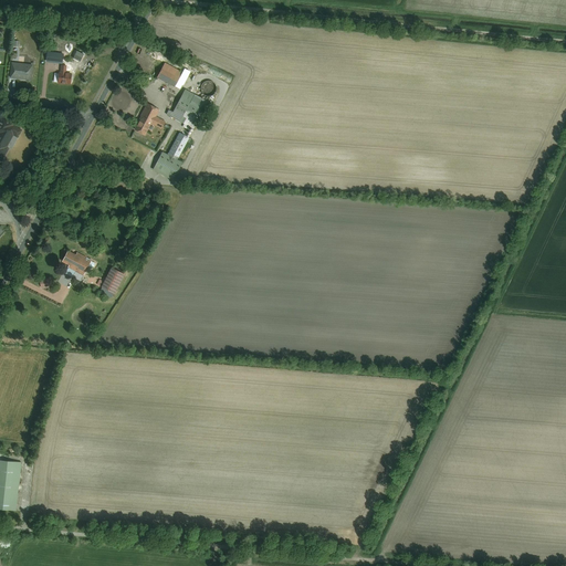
[(84,54),(77,51),(74,58),(81,61),(84,54)]
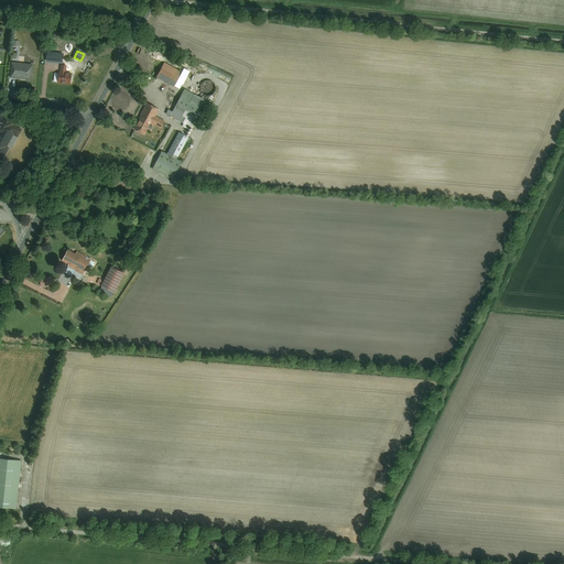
[(64,53),(47,52),(46,62),(63,63),(64,53)]
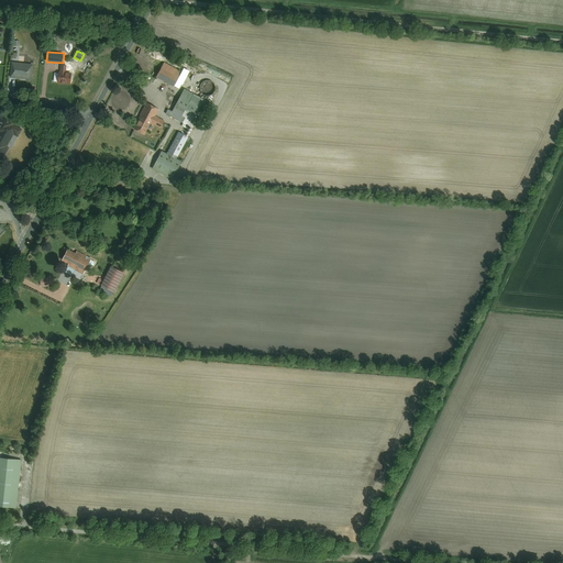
[(33,65),(11,63),(10,78),(31,80),(33,65)]
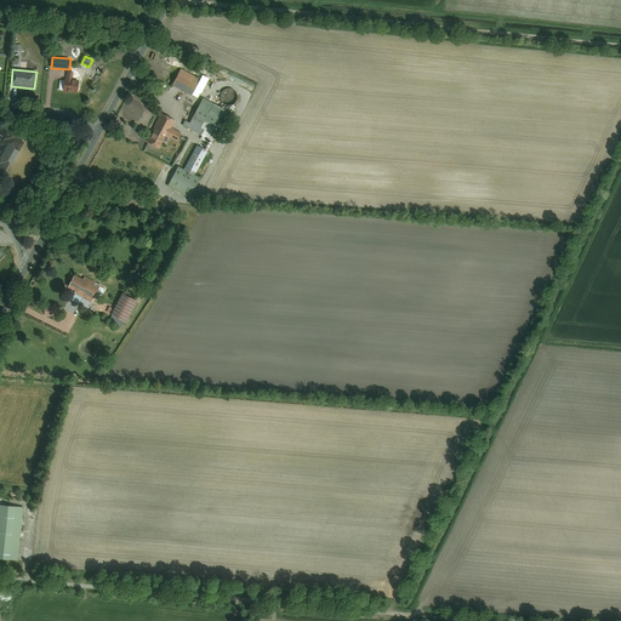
[(175,79),(195,90),(201,80),(181,69),(175,79)]
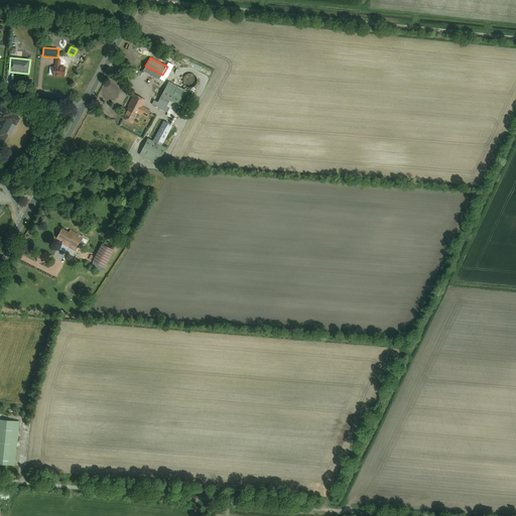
[(56,66),(54,66),(53,76),(65,78),(66,67),(60,67),(61,60),(56,59),(56,66)]
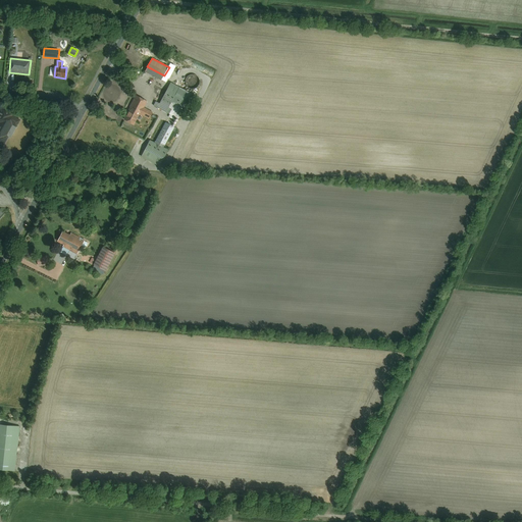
[(188,87),(190,89),(193,90),(195,89),(198,88),(200,87),(201,85),(201,82),(201,80),(200,77),(198,75),(196,74),(194,73),(192,73),(189,75),(187,76),(186,80),(186,82),(187,85),(188,87)]
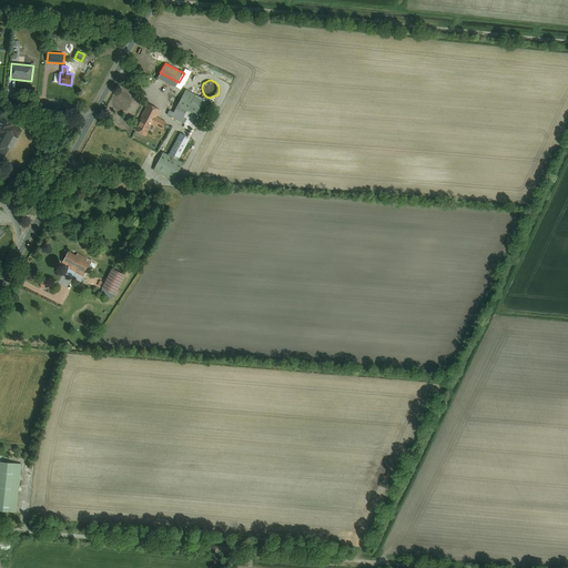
[(185,89),(171,117),(194,129),(209,101),(185,89)]
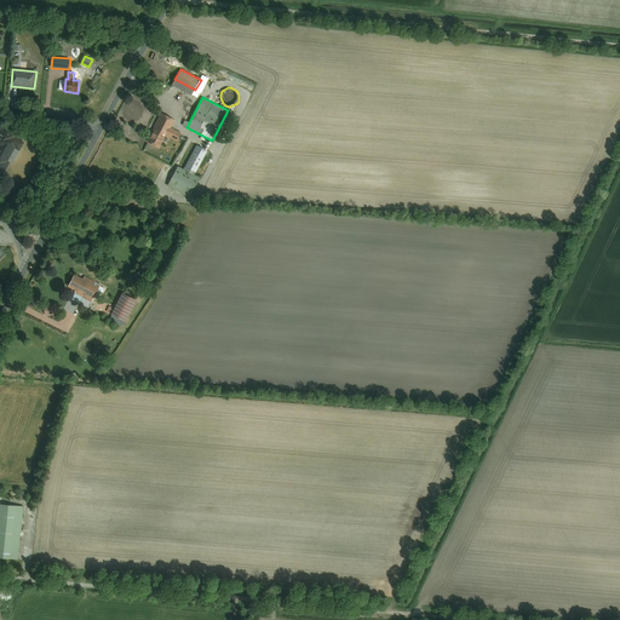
[(147,141),(159,148),(174,120),(161,113),(147,141)]
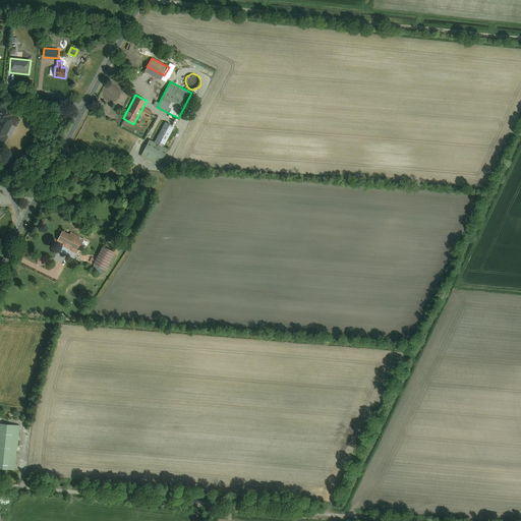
[(15,117),(5,111),(0,118),(0,143),(5,135),(12,123),(15,117)]
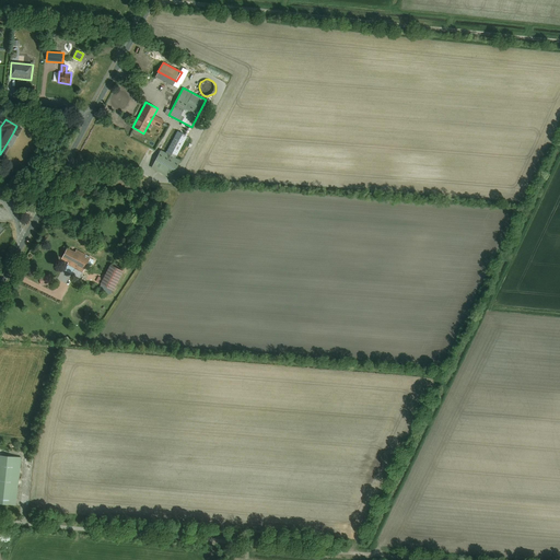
[(22,129),(16,126),(13,132),(18,136),(22,129)]
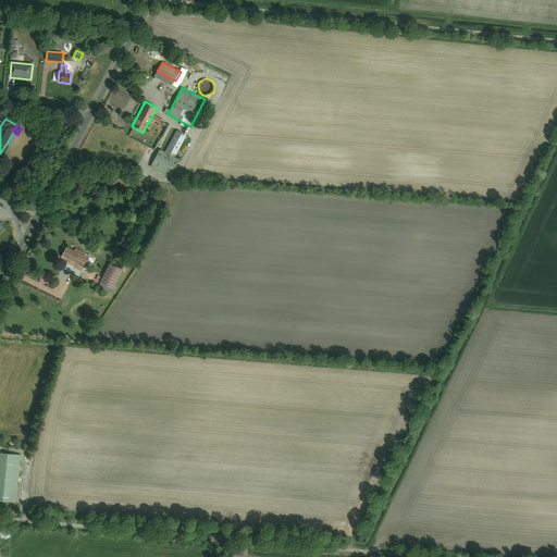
[(166,150),(177,156),(188,136),(177,130),(166,150)]
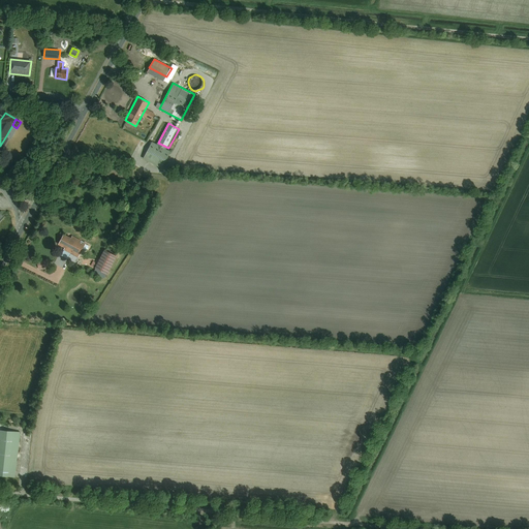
[(9,141),(5,137),(0,146),(0,147),(4,150),(9,141)]
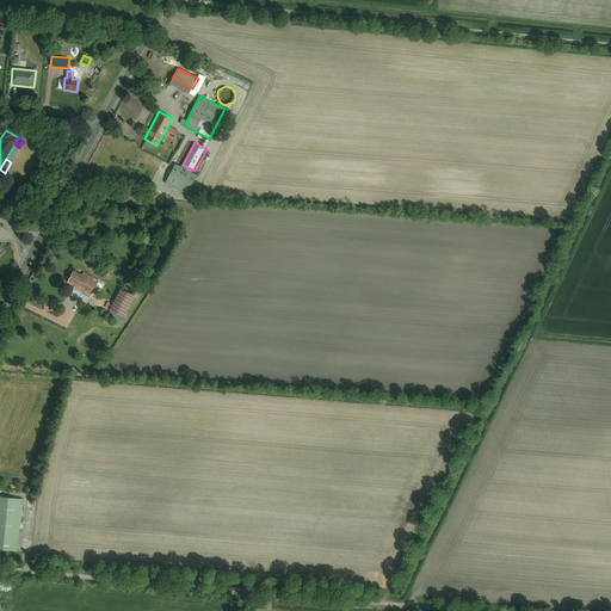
[(82,294),(91,297),(99,281),(76,267),(67,285),(74,289),(82,294)]
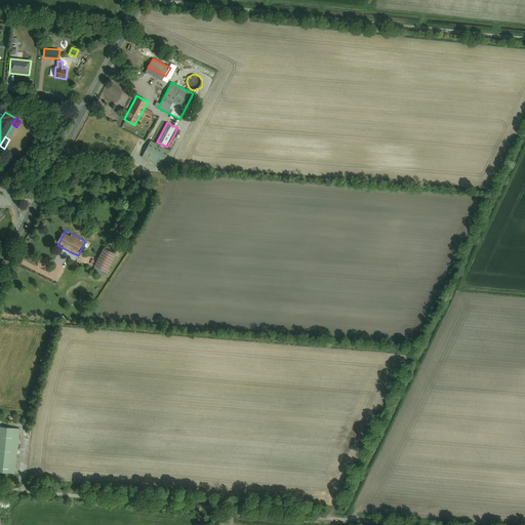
[(93,267),(106,273),(116,254),(104,247),(93,267)]
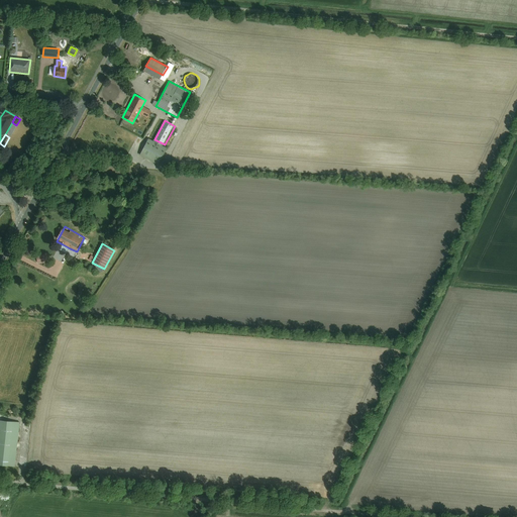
[(70,248),(63,244),(57,255),(64,260),(70,248)]
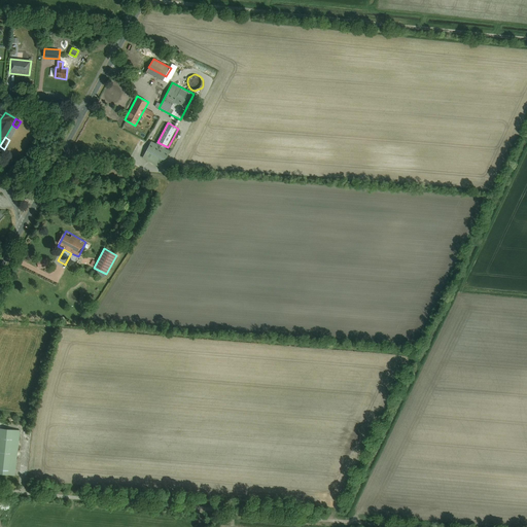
[(46,258),(37,261),(39,268),(48,266),(46,258)]
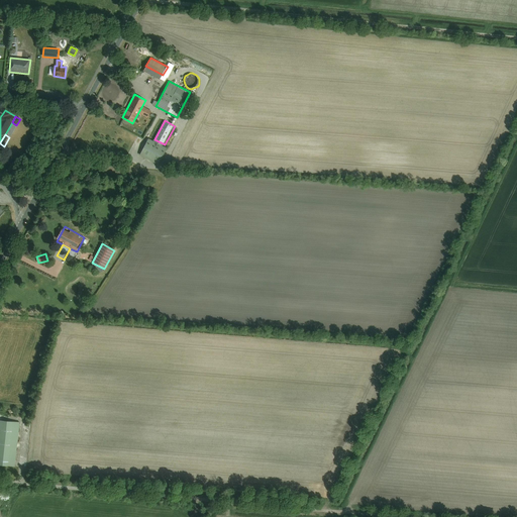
[(19,421),(1,420),(0,428),(0,464),(15,467),(19,421)]
